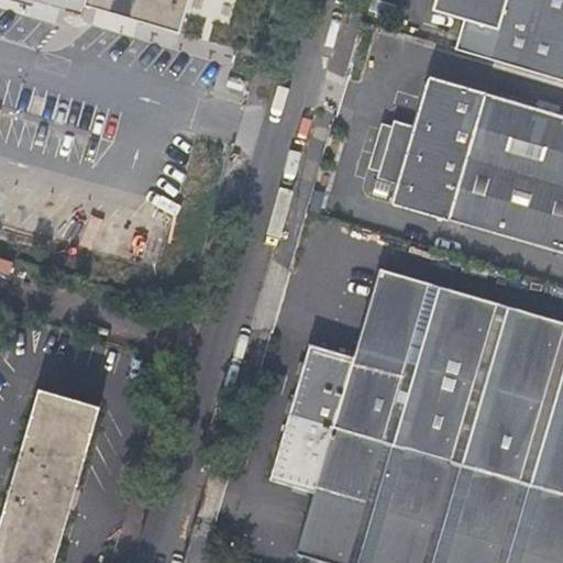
[(31,0),(80,14),(84,4),(85,4),(176,31),(176,33),(178,33),(187,0),(31,0)]
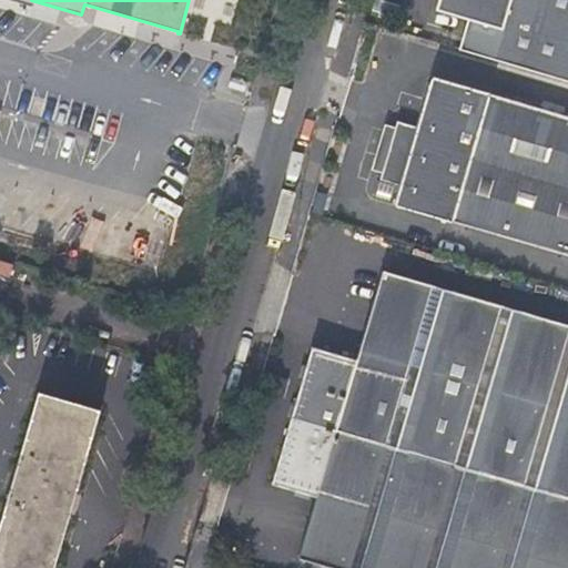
[(469,16),(459,49),(567,80),(567,0),(438,0),(437,6),(469,16)]
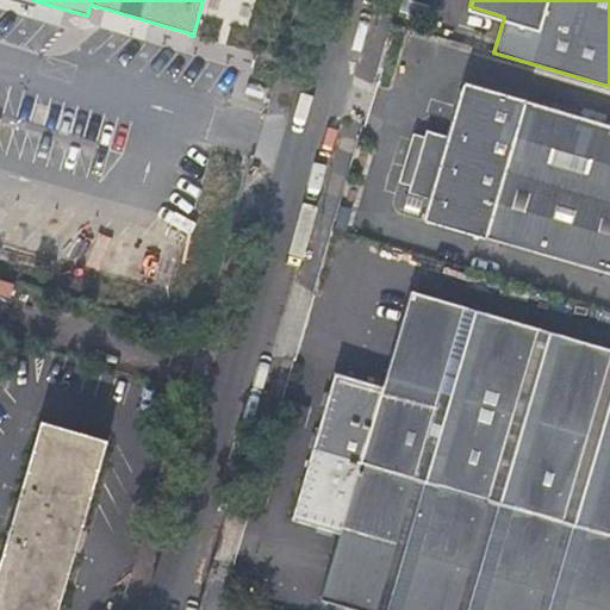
[(422,150),(406,199),(404,205),(429,212),(427,221),(609,274),(609,126),(467,86),(456,122),(461,124),(453,153),(424,145),(422,150)]
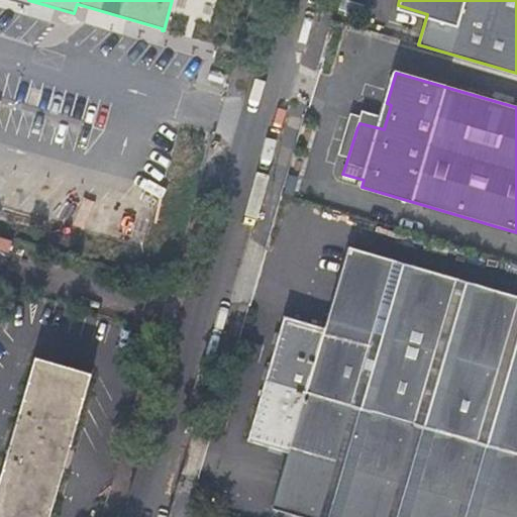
[(334,167),(344,169),(357,127),(346,125),(334,167)]
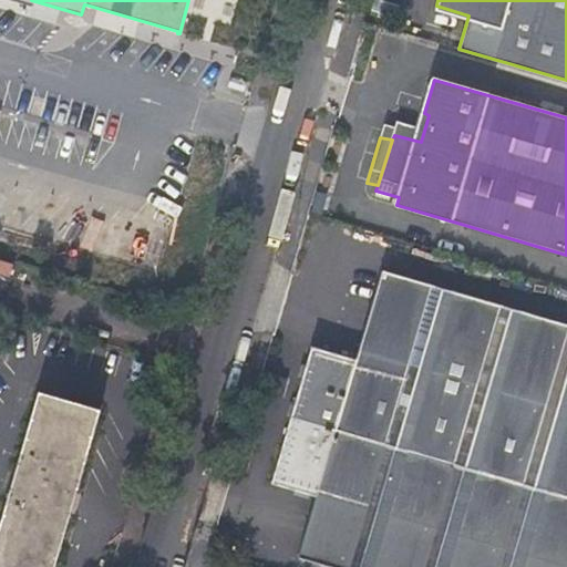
[(312,348),(291,418),(566,497),(566,326),(384,271),(357,360),(312,348)]
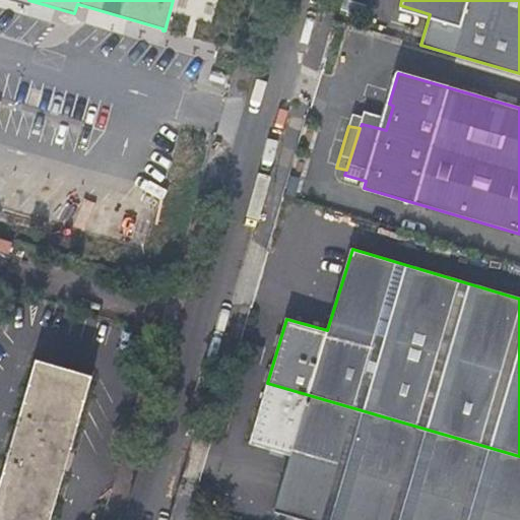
[(46,519),(89,375),(42,362),(38,360),(0,476),(0,519),(46,519)]
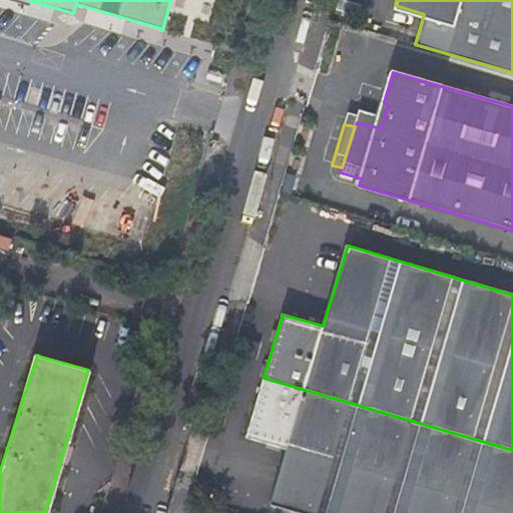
[(512,512),(512,450),(264,378),(244,438),(286,451),(270,503),(304,512),(512,512)]
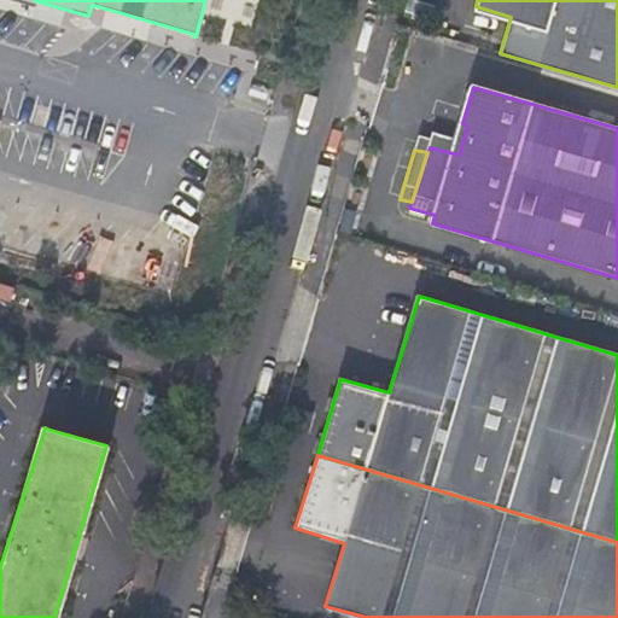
All buildings are outlined.
